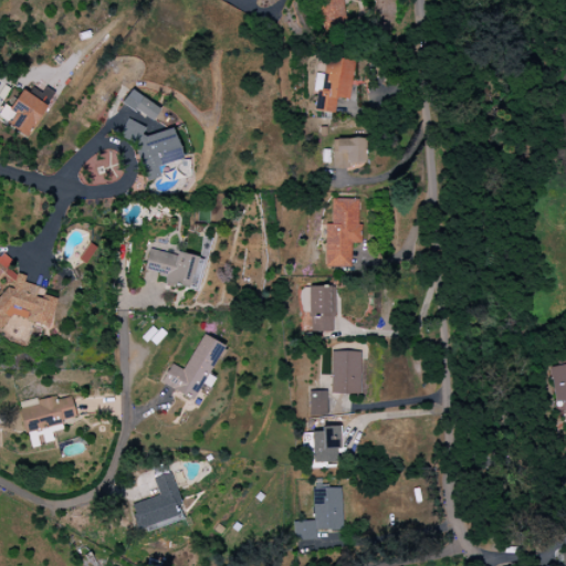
[(342,0),(316,0),(321,34),(346,31),(342,0)]
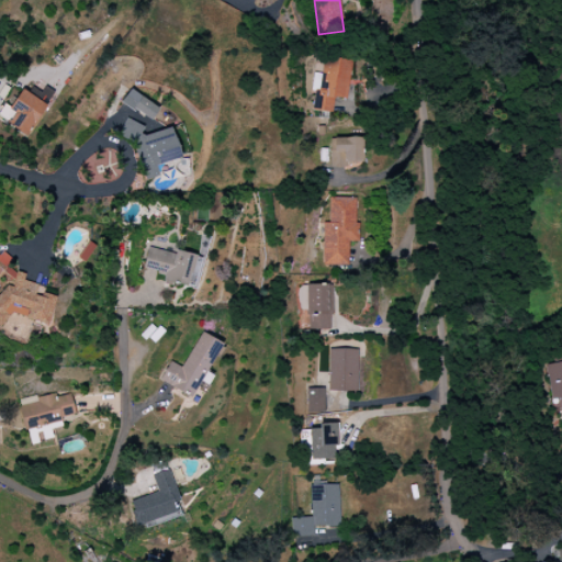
[(346,100),(351,60),(324,57),(321,74),(315,74),(311,110),(330,112),(333,98),(346,100)]
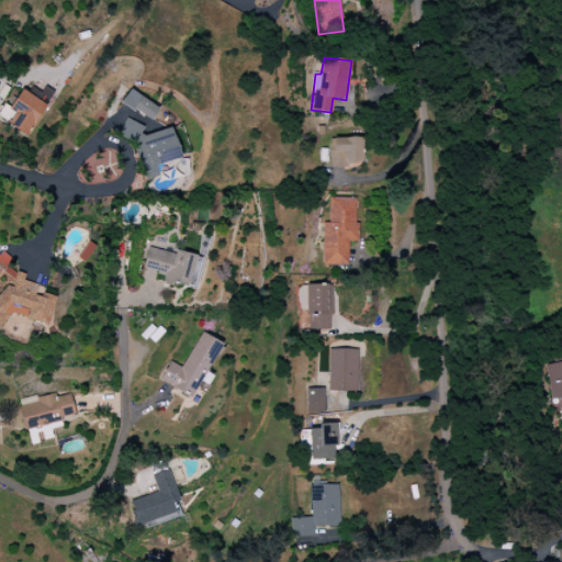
[(25,136),(55,93),(45,87),(41,92),(32,87),(27,94),(10,82),(0,97),(0,100),(14,111),(7,123),(25,136)]
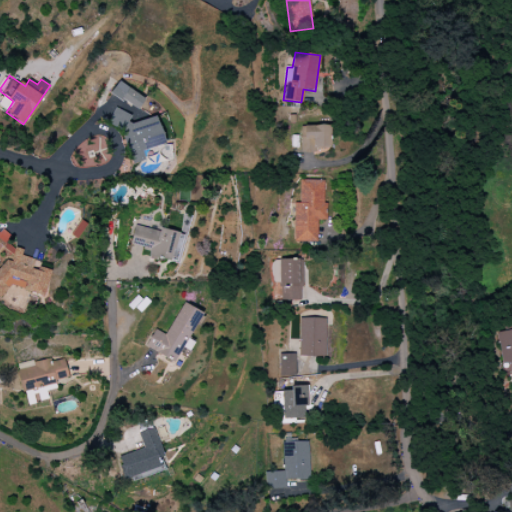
[(144,99),(118,81),(110,92),(137,110),(144,99)]
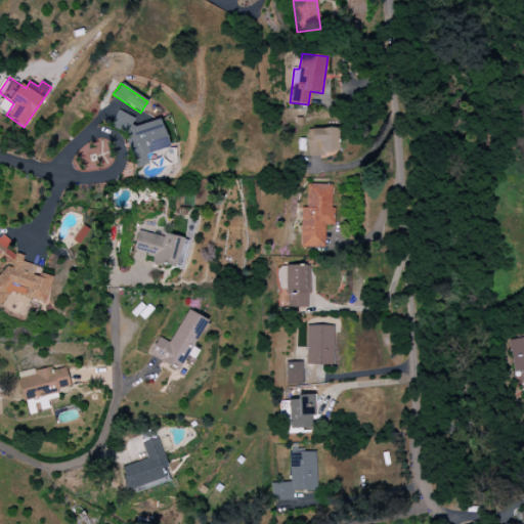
[(168,147),(160,119),(133,127),(129,113),(116,117),(132,169),(147,165),(144,154),(168,147)]
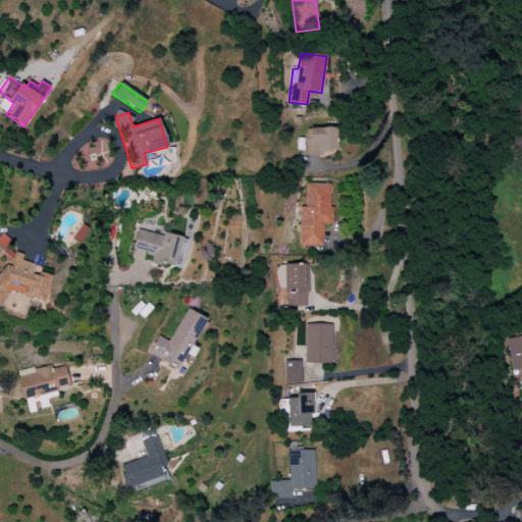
[(307,155),(335,156),(335,128),(307,127),(307,155)]
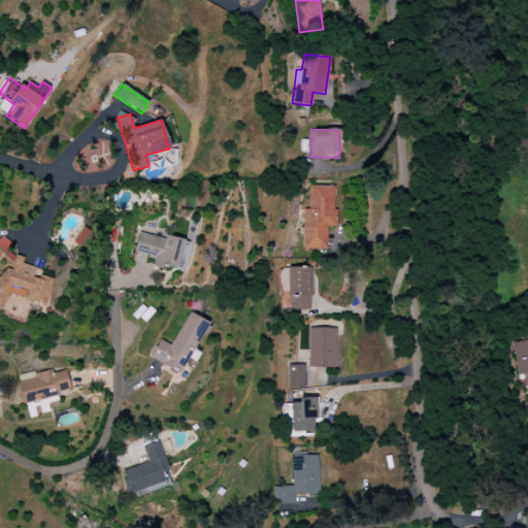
[(303,250),(327,250),(327,227),(334,227),(335,186),(309,186),(309,209),(304,209),(303,250)]
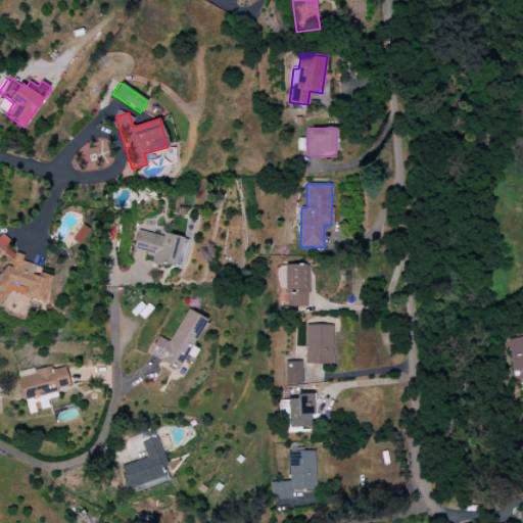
[(162,233),(162,236),(138,230),(133,251),(152,255),(151,262),(175,267),(182,237),(162,233)]
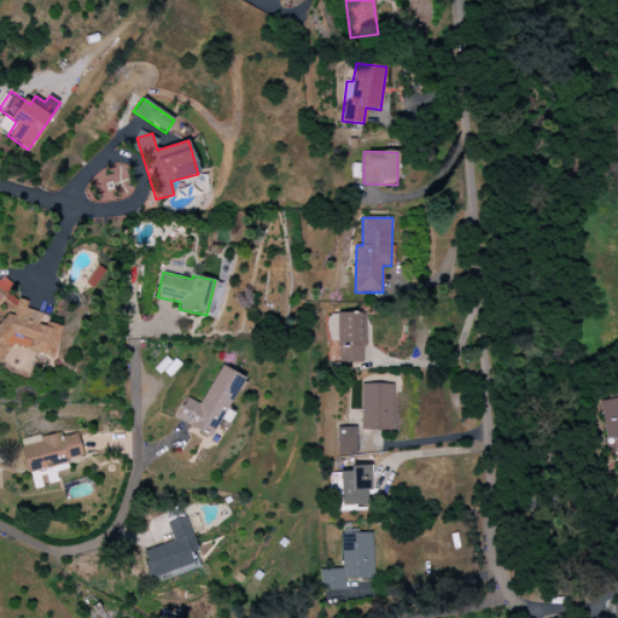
[(53,356),(62,326),(39,321),(41,313),(25,309),(27,302),(13,298),(7,293),(13,286),(1,277),(0,278),(0,297),(15,308),(0,324),(0,360),(11,347),(53,356)]
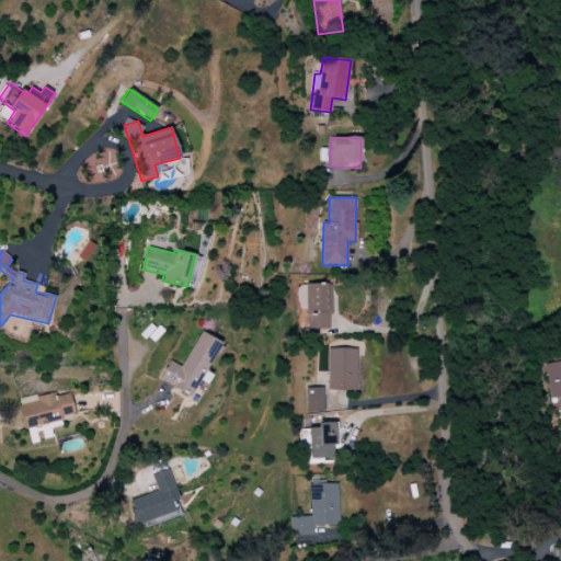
[(306,285),(307,329),(331,329),(330,284),(306,285)]
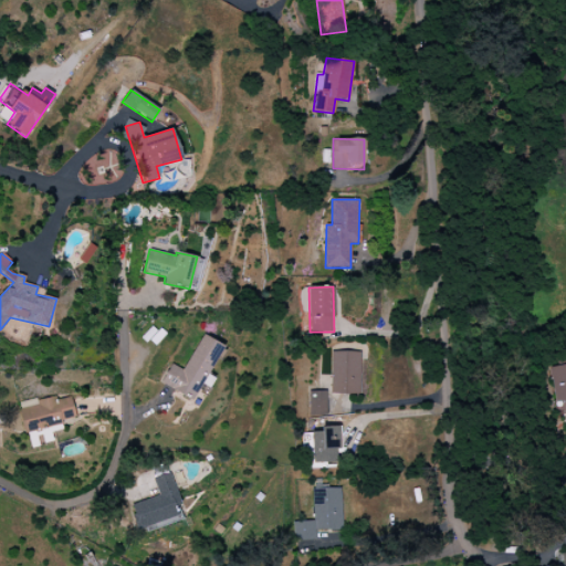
[(222,345),(200,335),(184,370),(170,364),(159,386),(192,401),(201,384),(209,388),(213,378),(208,376),(222,345)]
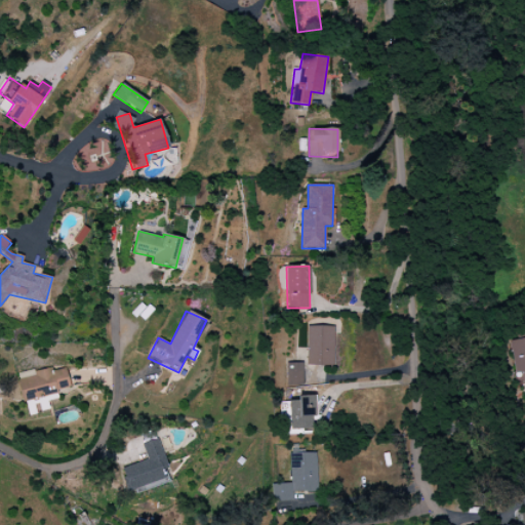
[(333,366),(333,326),(307,326),(306,365),(333,366)]
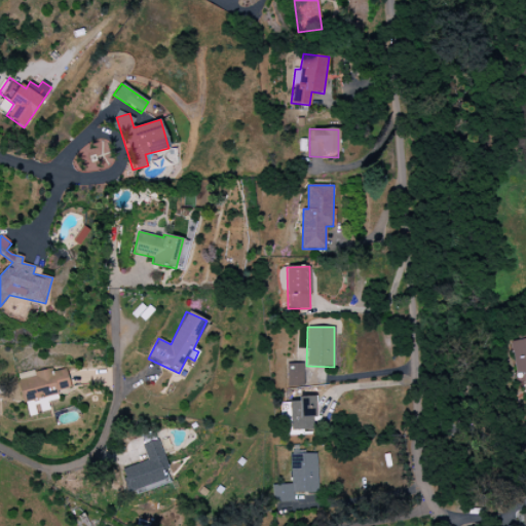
[(525,338),(510,341),(515,375),(525,373),(525,382),(525,338)]
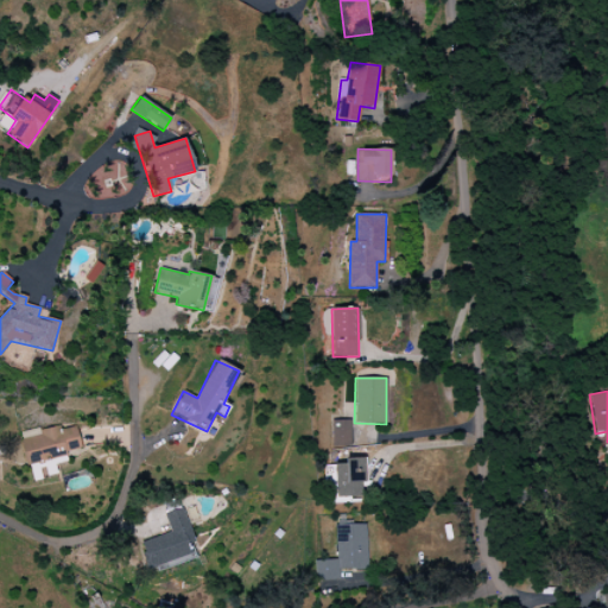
[(350,447),(350,420),(333,420),(331,447),(350,447)]
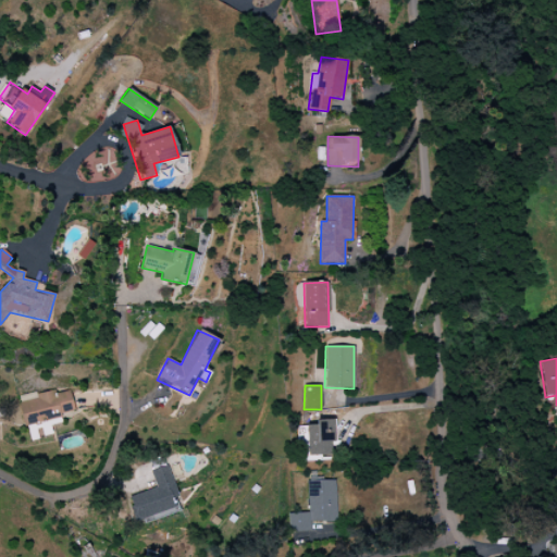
[(70,388),(19,398),(27,441),(52,435),(50,425),(61,423),(59,415),(74,411),(70,388)]
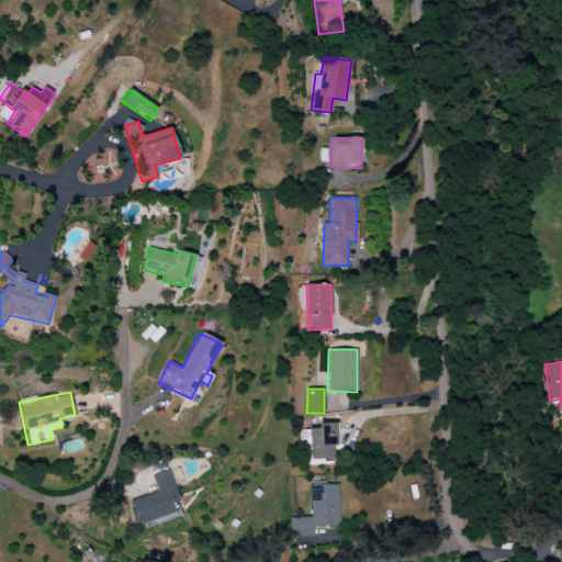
[(336,424),(318,424),(318,429),(308,429),(310,460),(337,459),(336,424)]
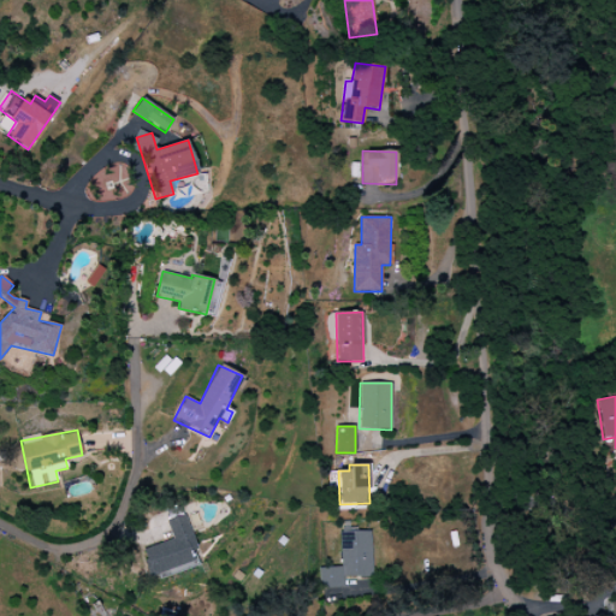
[(372,576),(371,532),(339,532),(341,568),(319,568),(319,588),(344,588),(344,578),(372,576)]
